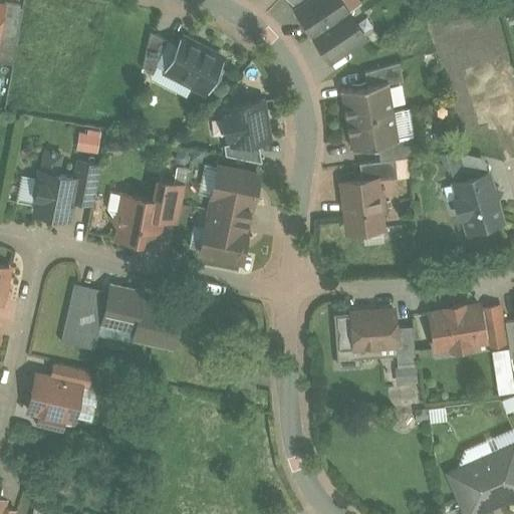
[(310,0),(297,9),(313,34),(348,11),(340,0),(310,0)]
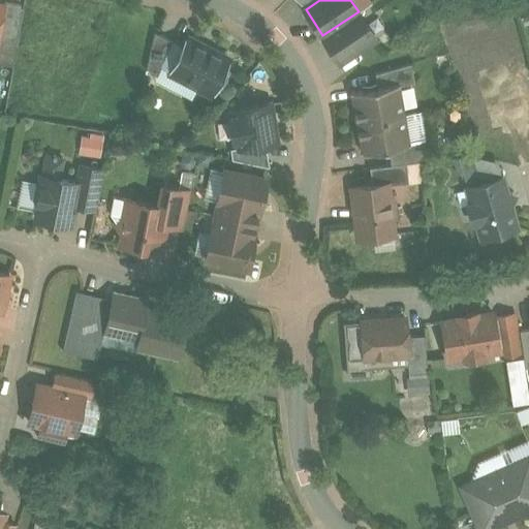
[(371,3),(368,0),(350,0),(359,11),(371,3)]
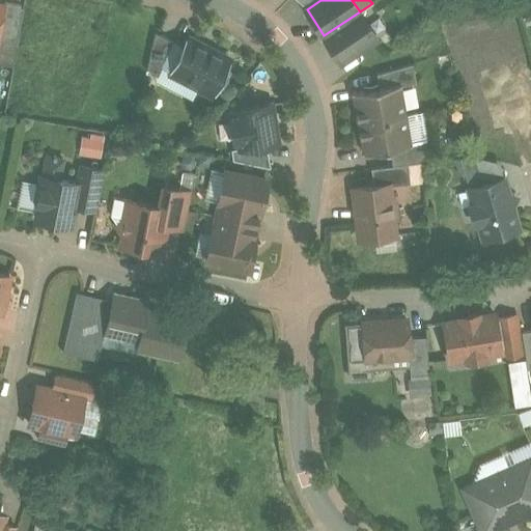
[(24,7),(3,3),(2,5),(2,7),(3,7),(0,25),(0,40),(18,44),(24,7)]
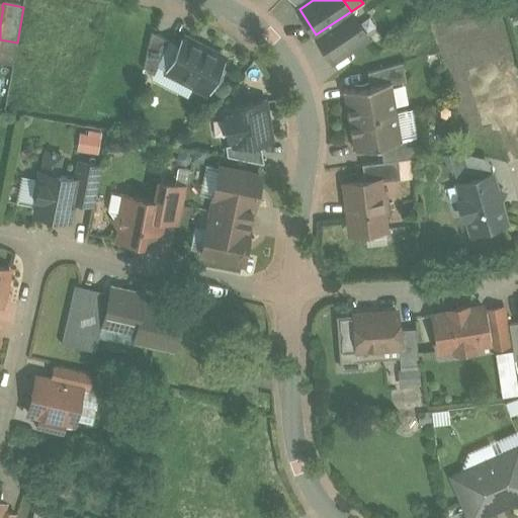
[(351,11),(316,34),(333,60),(367,36),(351,11)]
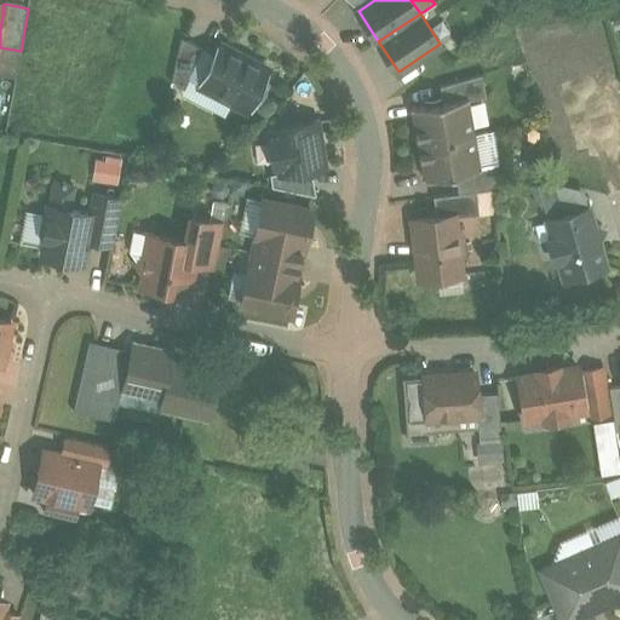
[(204,50),(182,36),(172,80),(185,87),(190,76),(199,81),(212,53),(202,51),(204,50)]
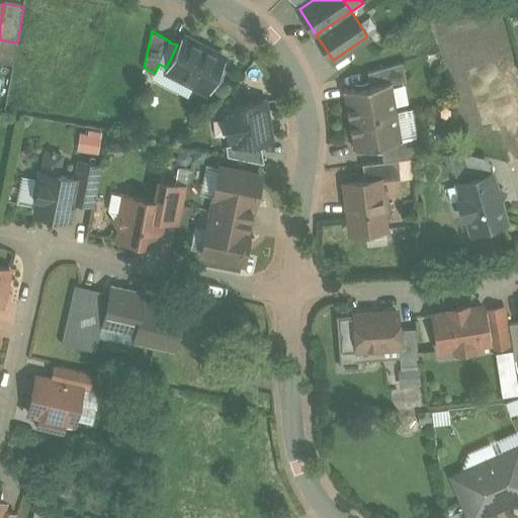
[(226,59),(181,36),(177,45),(166,68),(165,69),(209,92),(226,59)]
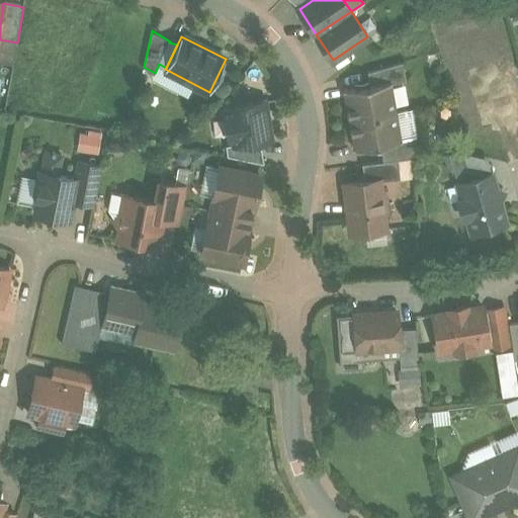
[(403,61),(368,71),(370,85),(391,81),(392,82),(406,80),(403,61)]
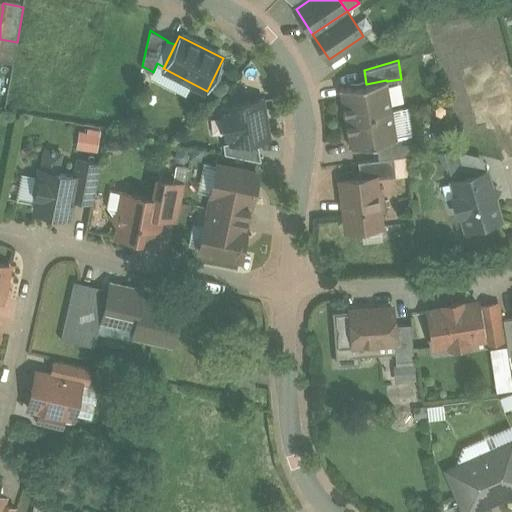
[(366,84),(340,88),(345,118),(391,110),(387,81),(386,80),(366,84)]
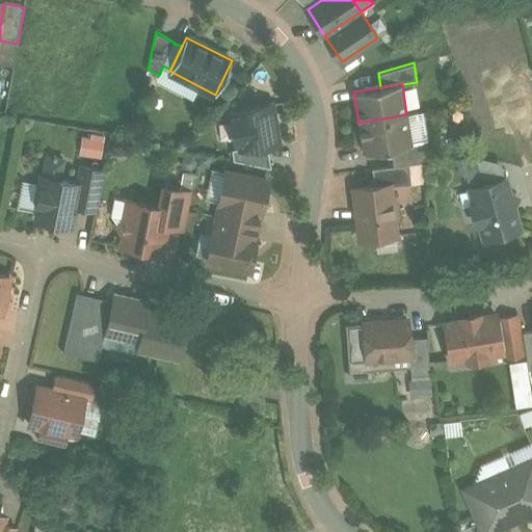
[(270,103),(236,109),(237,114),(231,115),(236,143),(241,142),(242,148),(267,143),(277,142),(270,103)]
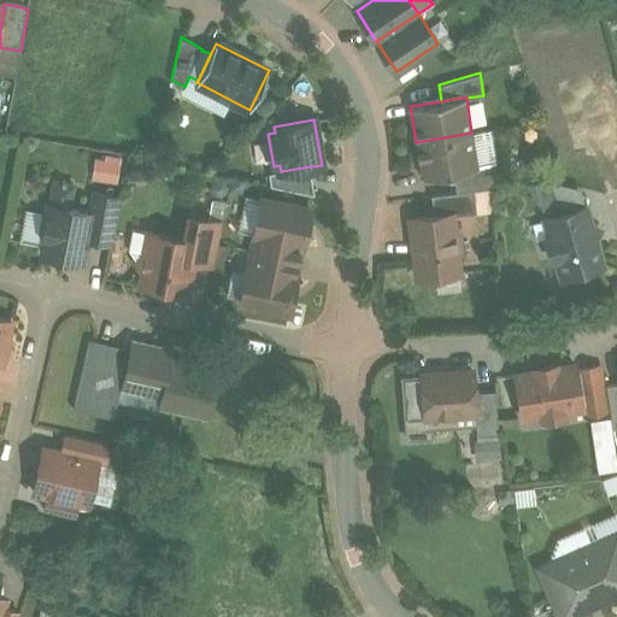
[(489,129),(471,133),(477,168),(453,172),(457,192),(475,191),(499,187),(495,163),(489,129)]
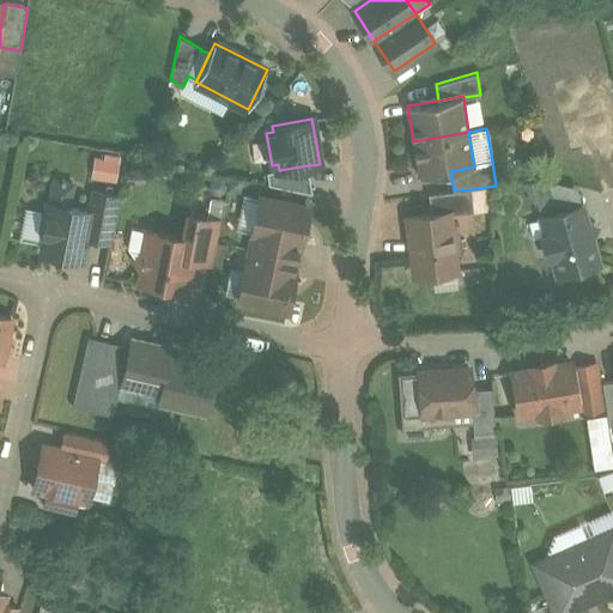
[(468,132),(413,141),(419,176),(450,171),(474,167),(468,132)]
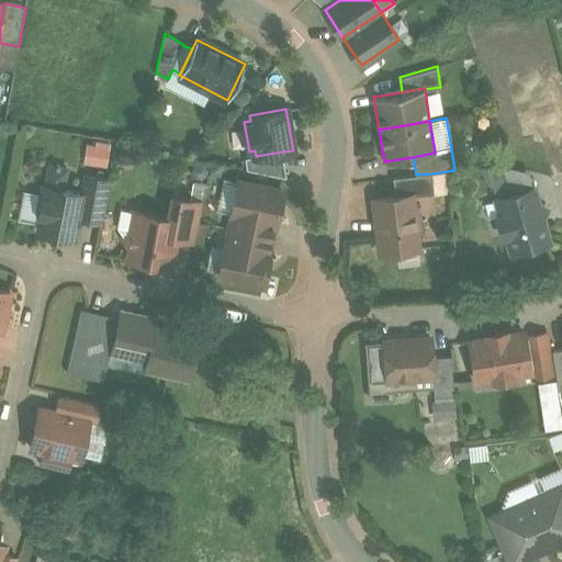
[(115,145),(92,138),(86,160),(109,167),(115,145)]
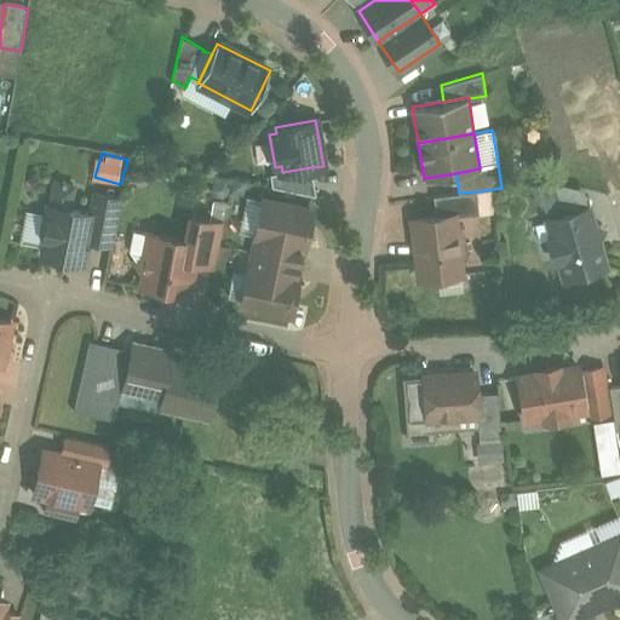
[(311,167),(282,172),(270,173),(273,187),(316,195),(311,167)]
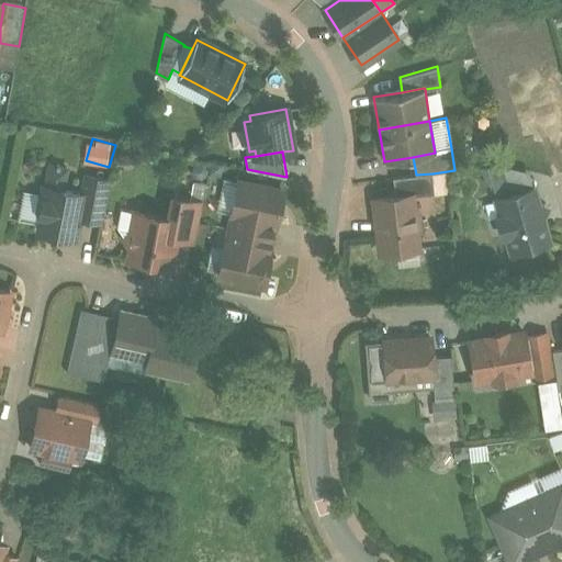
[(504,164),(487,166),(495,192),(510,188),(504,164)]
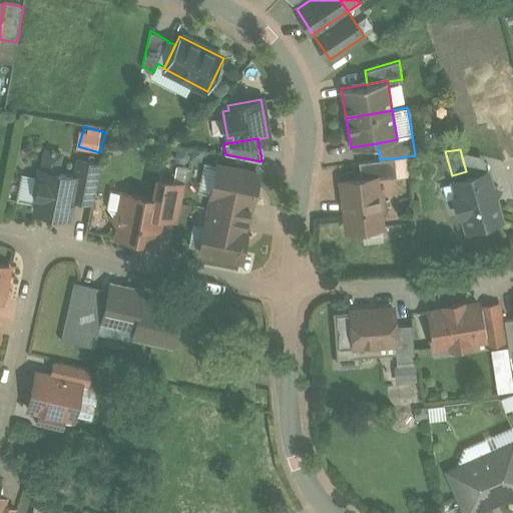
[(61,153),(45,150),(42,170),(40,169),(35,192),(38,196),(35,210),(70,217),(73,197),(77,177),(76,176),(58,173),(61,153)]
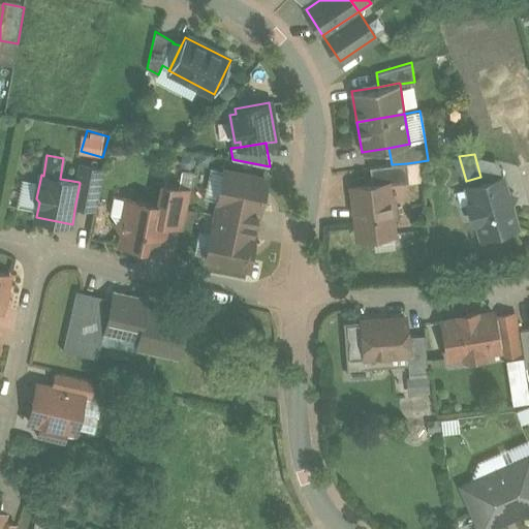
[(392,164),(370,167),(372,185),(389,183),(389,184),(409,182),(407,163),(392,164)]
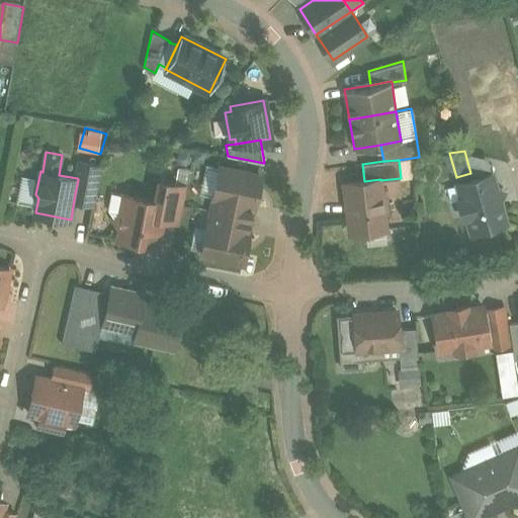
[(100,166),(80,162),(77,178),(78,179),(74,199),(92,203),(100,166)]
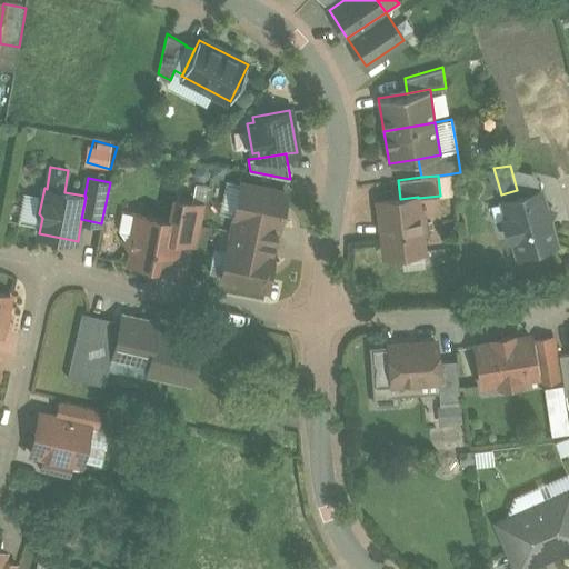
[(287,192),(241,183),(235,216),(237,217),(278,225),(280,226),(287,192)]
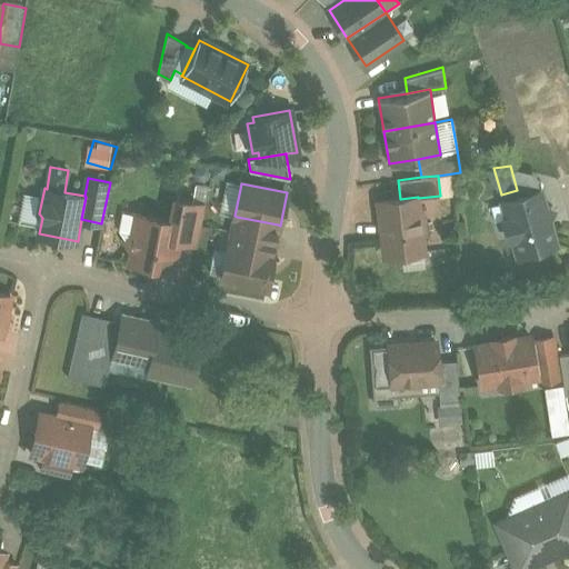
[(542,196),(527,200),(525,195),(503,200),(508,218),(503,219),(509,238),(513,237),(518,253),(556,243),(549,219),(552,211),(546,208),(542,196)]
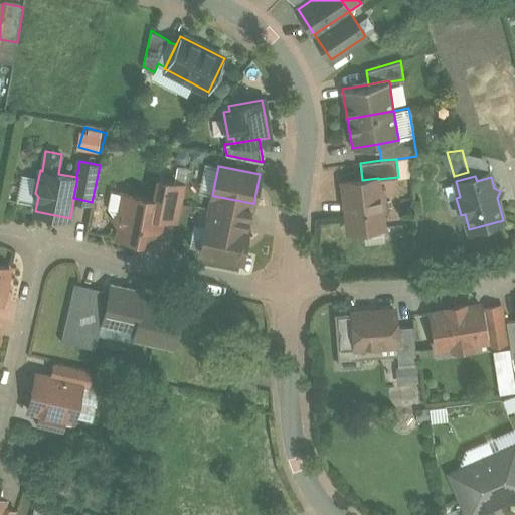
[(362,180),(343,182),(348,230),(383,226),(382,212),(385,208),(383,195),(379,192),(378,179),(378,178),(362,180)]
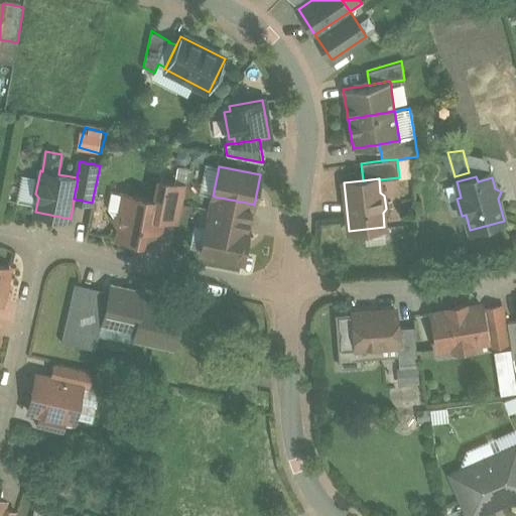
[(186,184),(158,179),(154,200),(164,202),(161,217),(179,220),(186,184)]
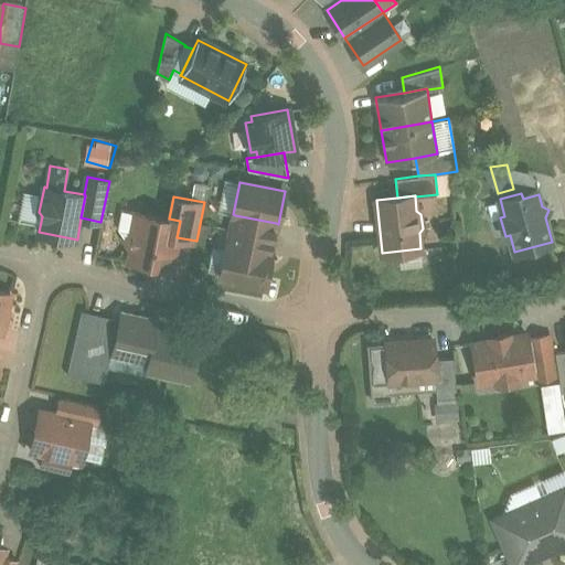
[(169,219),(140,213),(138,228),(125,237),(131,247),(129,259),(170,267),(177,237),(180,221),(169,219)]
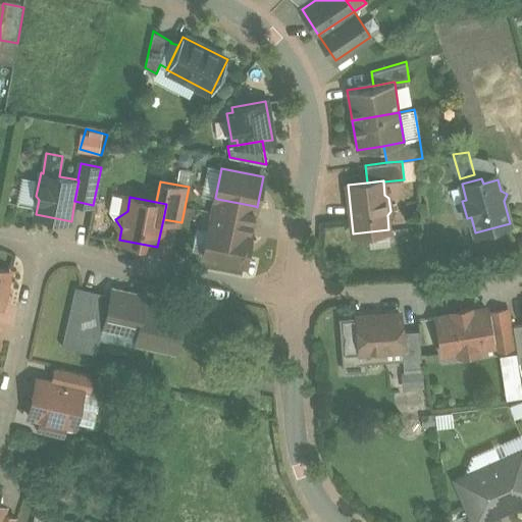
[(255,206),(217,199),(214,212),(252,220),(255,206)]
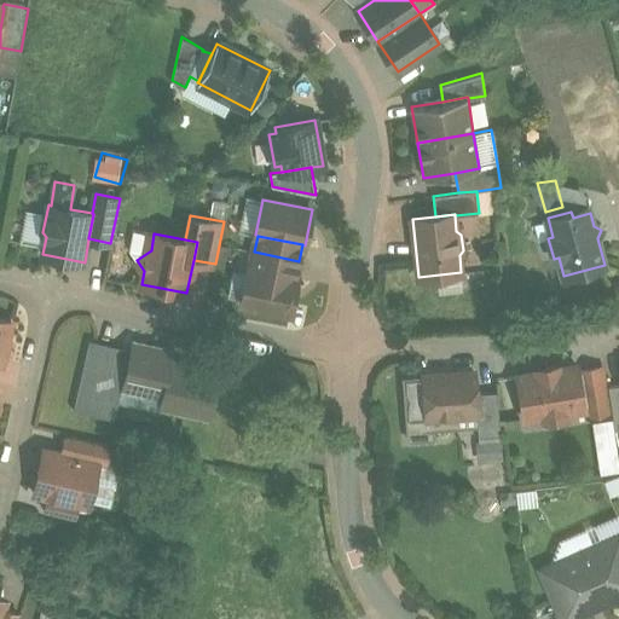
[(299,261),(254,252),(250,267),(296,277),(299,261)]
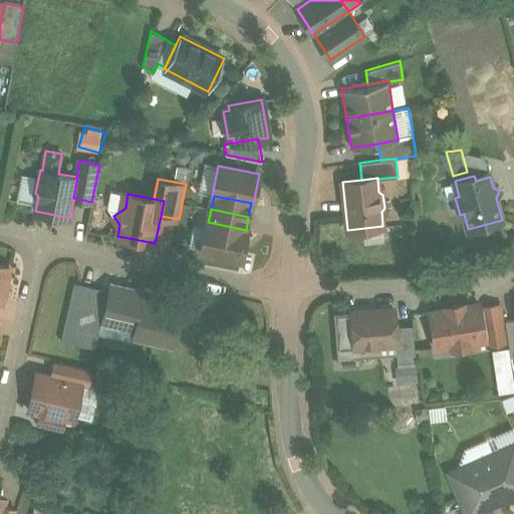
[(208,222),(206,222),(200,251),(241,260),(248,231),(246,230),(208,222)]
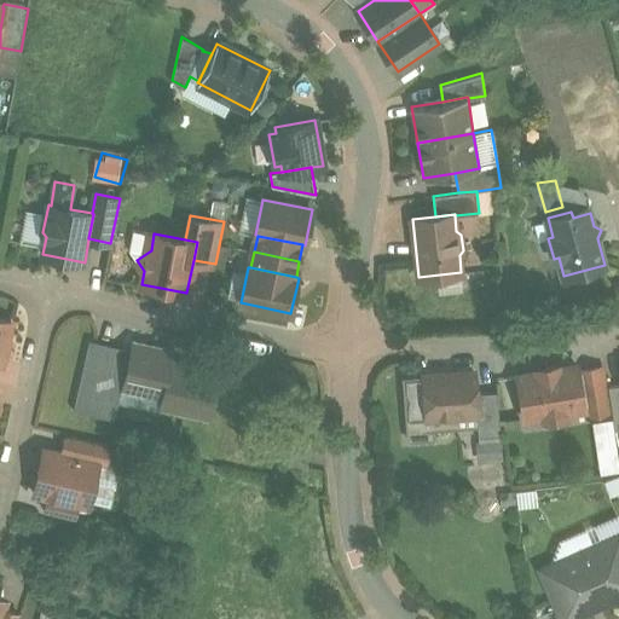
[(0,363),(1,364),(11,322),(0,318),(0,363)]
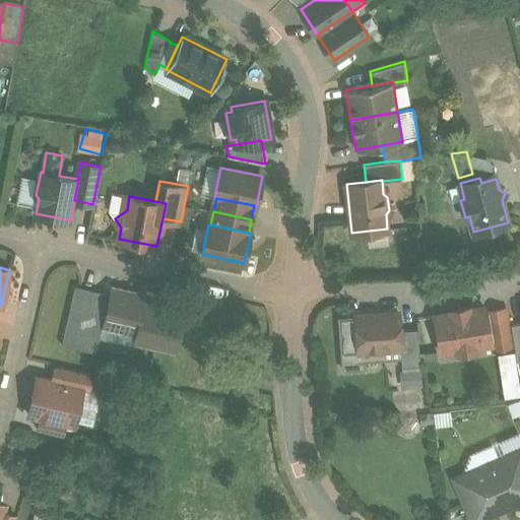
[(110,294),(75,285),(62,344),(96,352),(103,327),(110,294)]
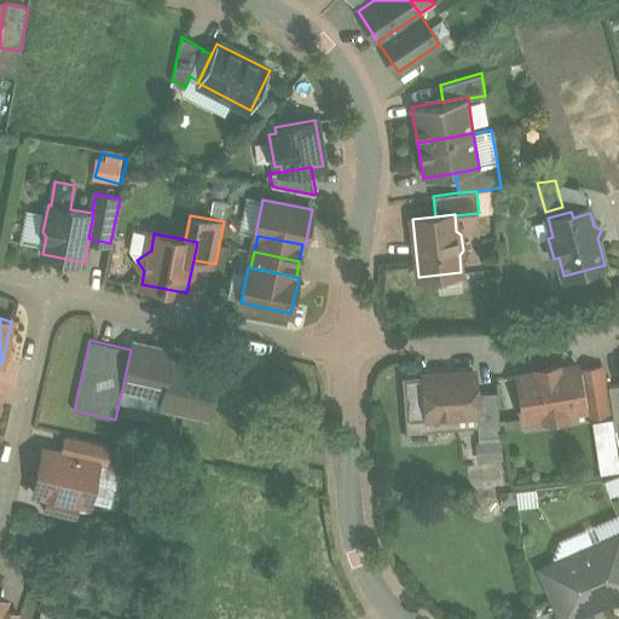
[(173,348),(133,340),(131,350),(122,389),(161,398),(160,409),(209,420),(220,369),(172,358),(173,348)]
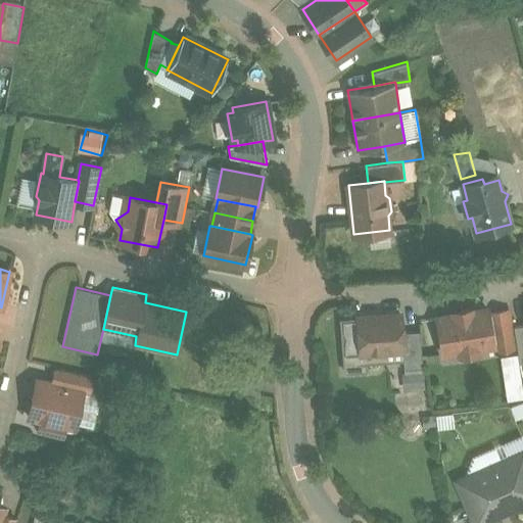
[(463,313),(437,317),(443,353),(460,350),(461,354),(478,351),(477,347),(493,345),(493,344),(488,314),(487,308),(471,312),(471,308),(462,310),(463,313)]
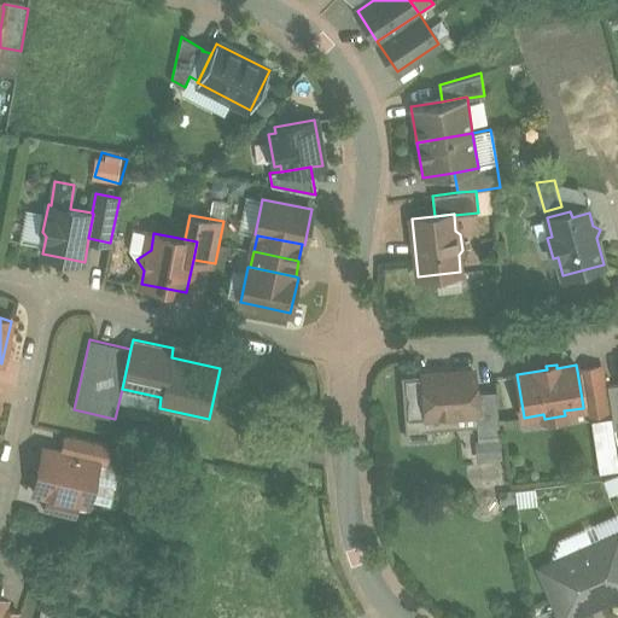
[(599,367),(577,371),(583,407),(588,406),(589,413),(606,410),(599,367)]
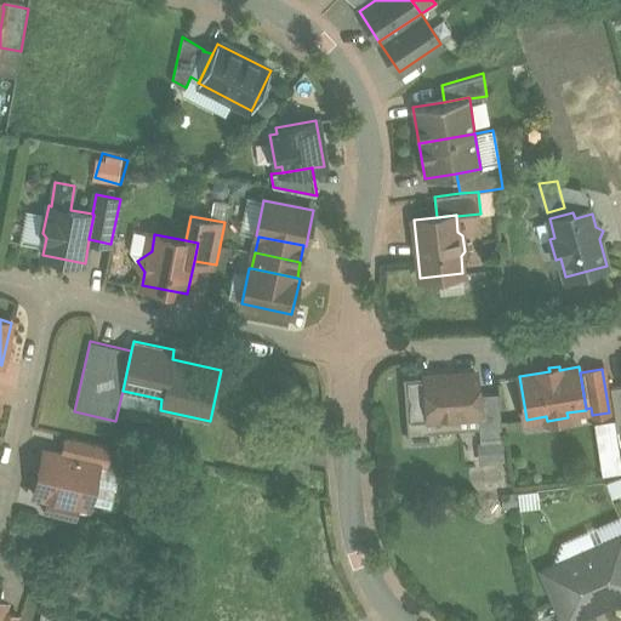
[(477,374),(428,377),(427,376),(403,377),(408,438),(425,437),(427,434),(429,432),(429,429),(431,428),(431,426),(451,425),(459,416),(478,415),(480,415),(478,394),(477,374)]
